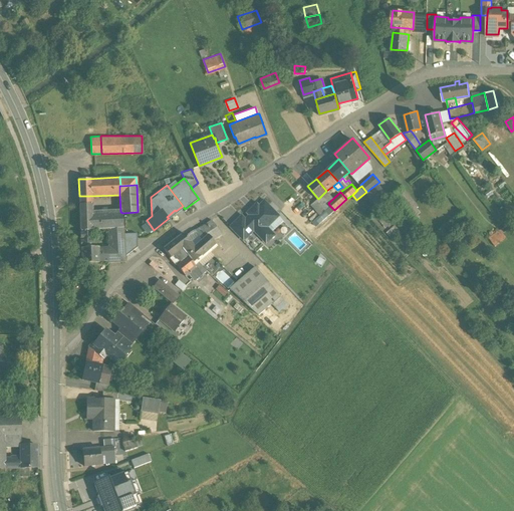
[(89,196),(79,196),(79,204),(89,203),(89,196)]
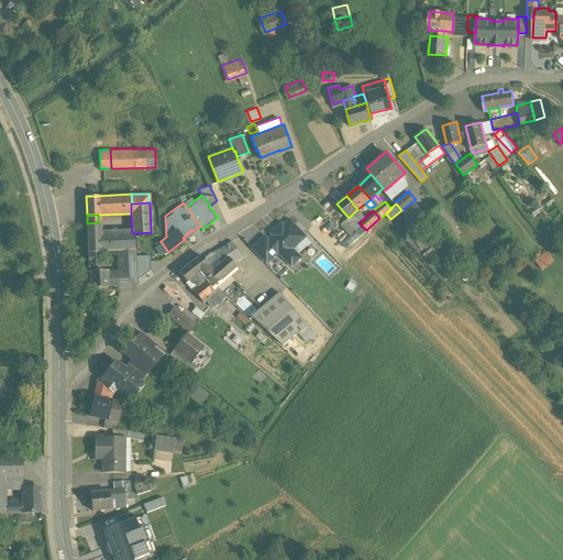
[(360,222),(352,215),(349,218),(348,217),(346,218),(355,229),(361,224),(360,222)]
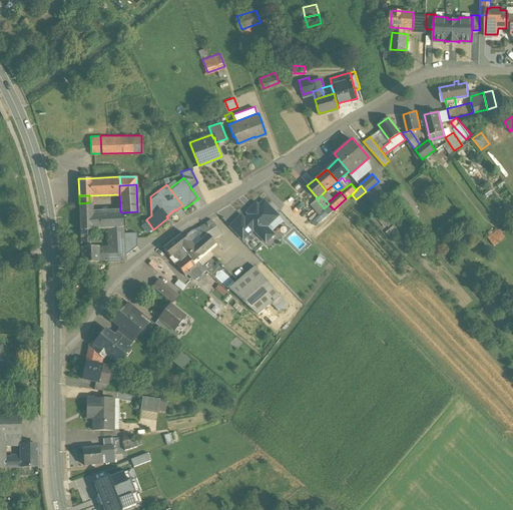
[(324,208),(316,198),(310,203),(319,213),(324,208)]
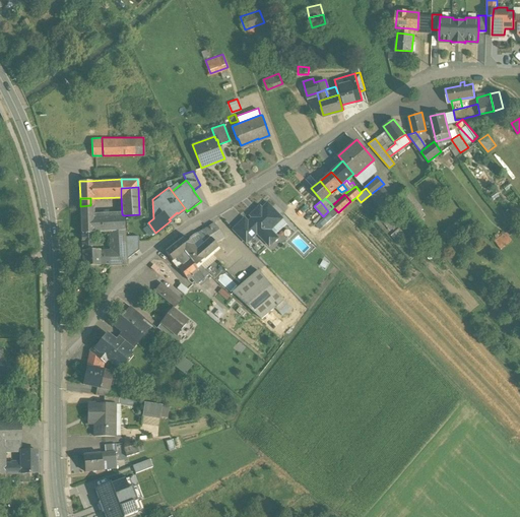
[(270,229),(273,224),(281,217),(268,202),(249,220),(248,221),(257,231),(270,244),(278,237),(270,229)]
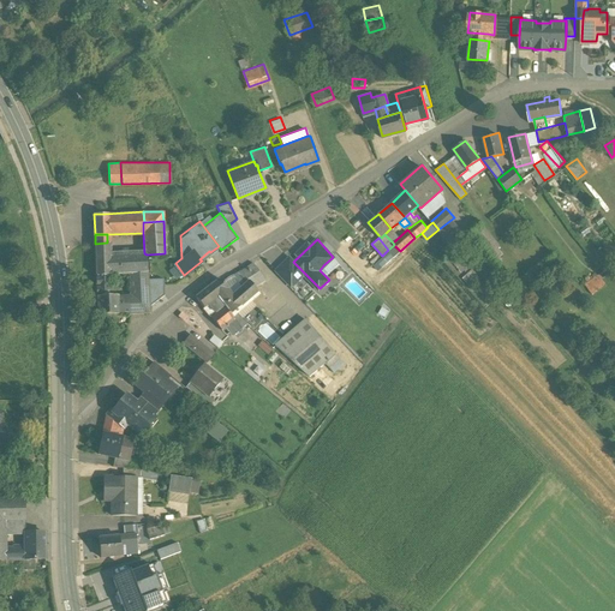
[(107,243),(95,244),(96,275),(108,274),(121,273),(120,255),(108,255),(107,243)]
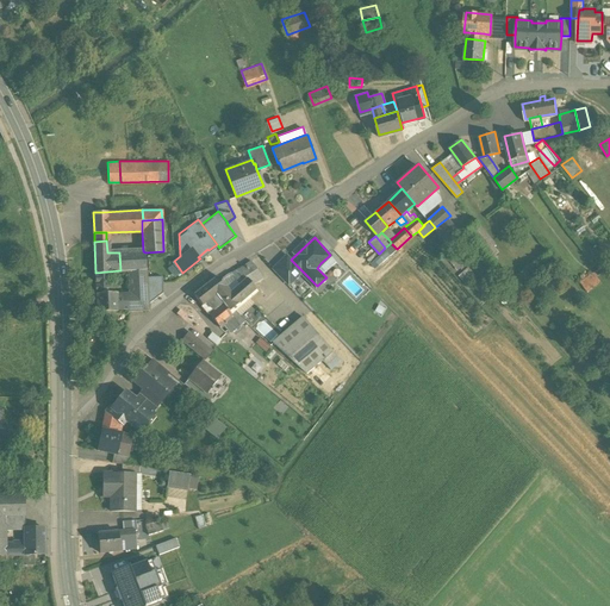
[(143,251),(119,252),(120,270),(129,270),(147,269),(145,252),(143,251)]
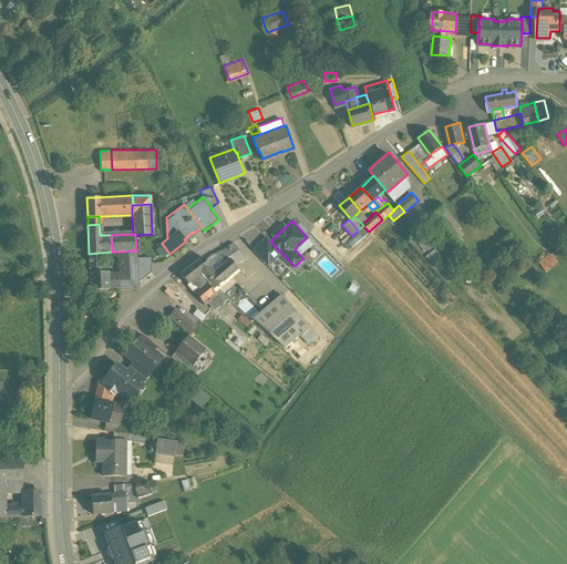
[(349,246),(359,238),(356,234),(346,242),(349,246)]
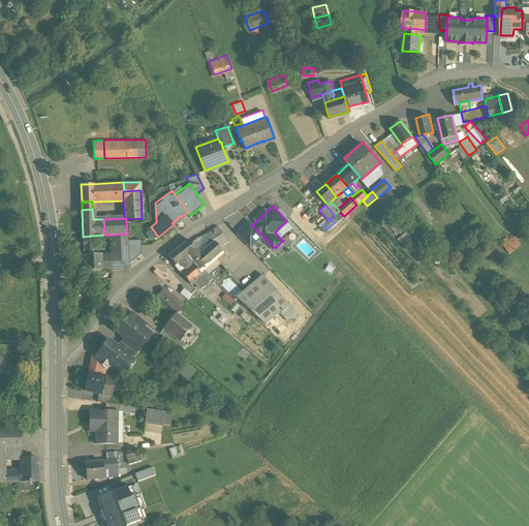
[(251,245),(261,235),(252,225),(253,224),(250,221),(238,231),(251,245)]
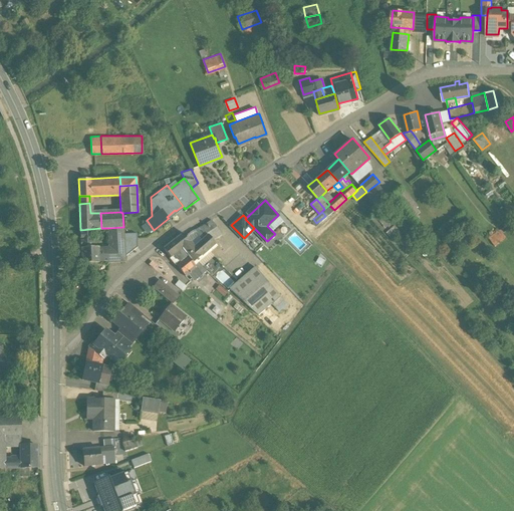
[(283,220),(278,215),(270,222),(275,227),(283,220)]
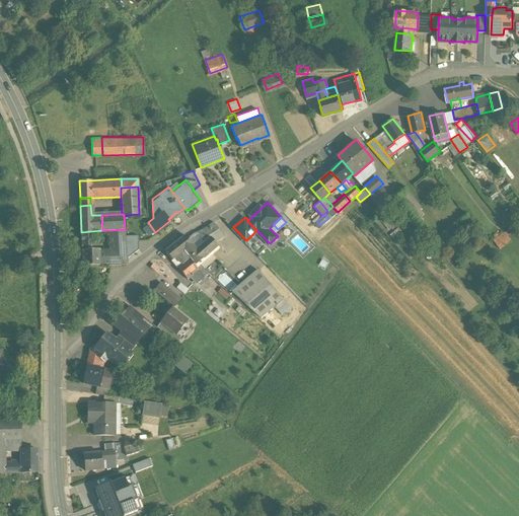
[(222,236),(214,220),(197,231),(203,241),(209,236),(213,242),(222,236)]
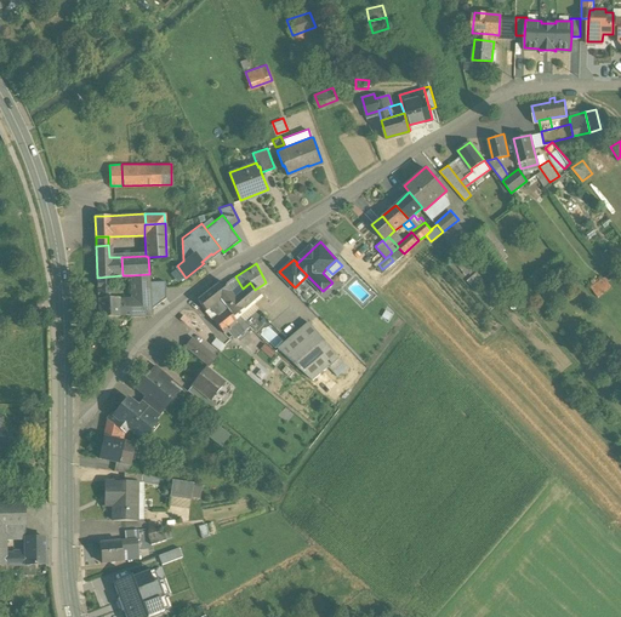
[(607,275),(591,284),(598,295),(613,285),(607,275)]
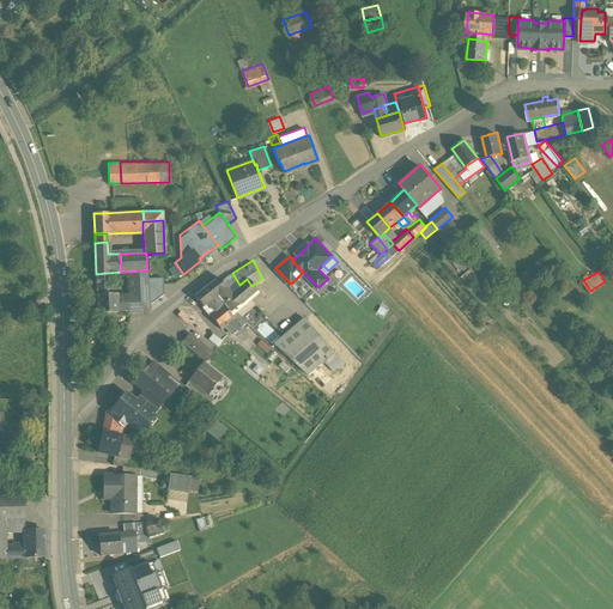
[(108,273),(96,274),(96,286),(108,285),(108,273)]
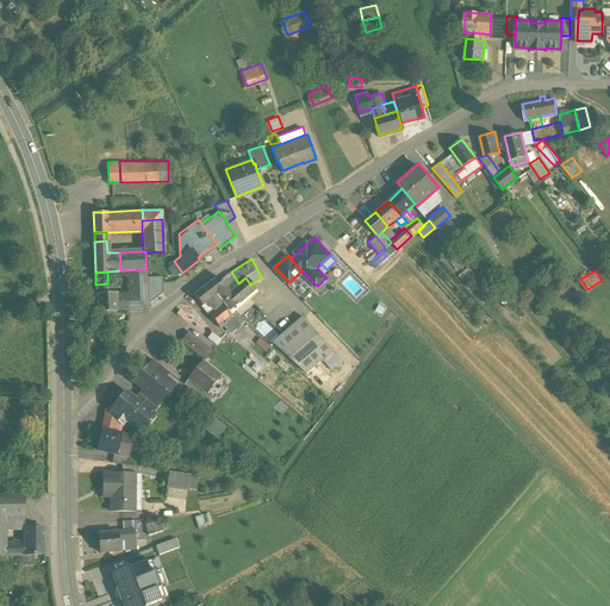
[(147,274),(129,275),(129,292),(130,308),(148,308),(147,281),(147,274)]
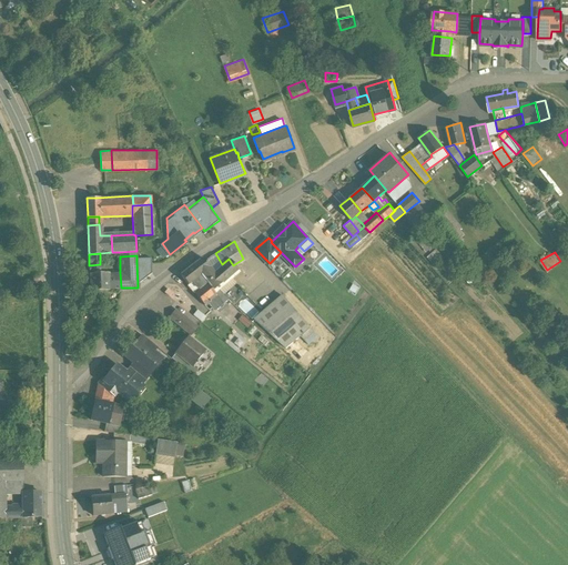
[(214,272),(202,256),(193,264),(200,274),(206,281),(206,282),(216,274),(214,272)]
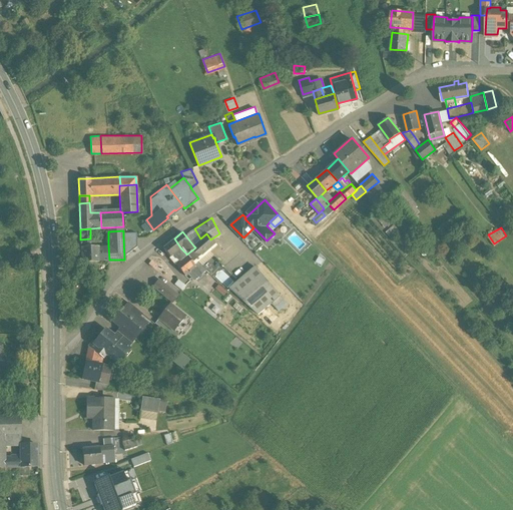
[(200,238),(193,245),(195,247),(186,255),(192,261),(194,259),(213,242),(210,239),(206,233),(200,238)]
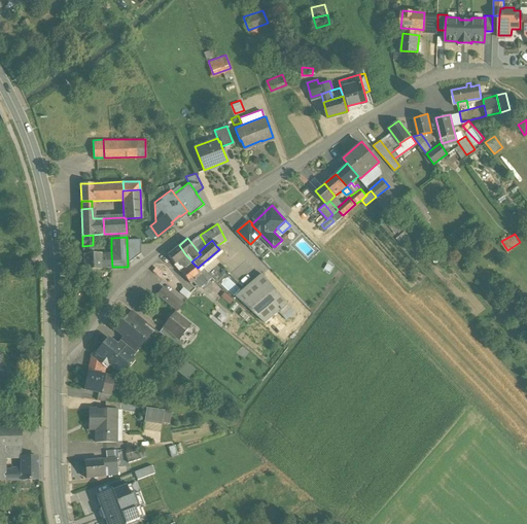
[(93,245),(82,246),(82,253),(93,253),(93,245)]
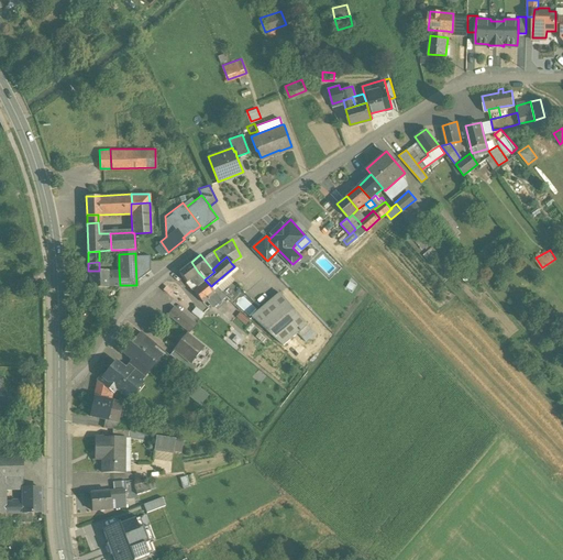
[(191,262),(179,272),(186,281),(198,272),(191,262)]
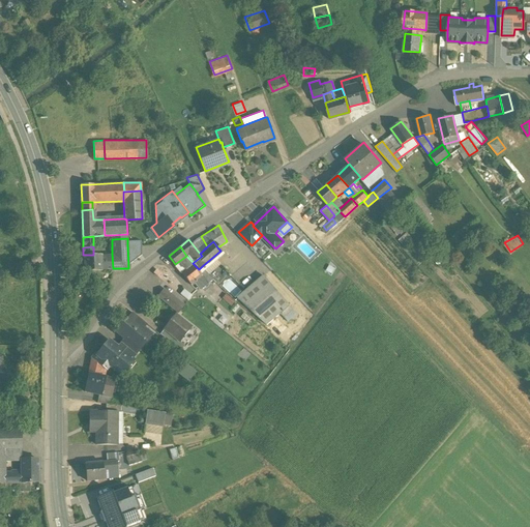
[(221,251),(201,267),(203,269),(223,253),(221,251)]
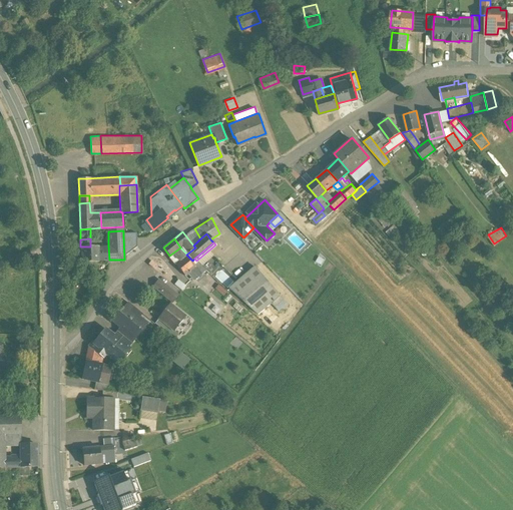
[(90,246),(80,246),(81,262),(82,262),(97,261),(97,246),(97,245),(90,246)]
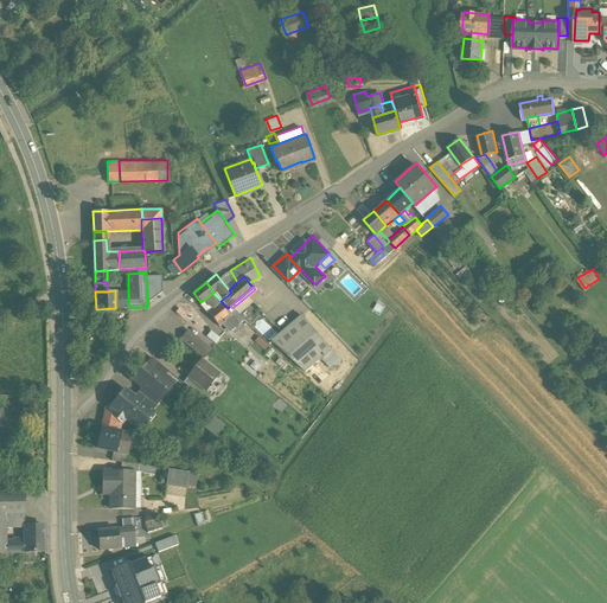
[(128,290),(115,292),(115,308),(129,307),(128,290)]
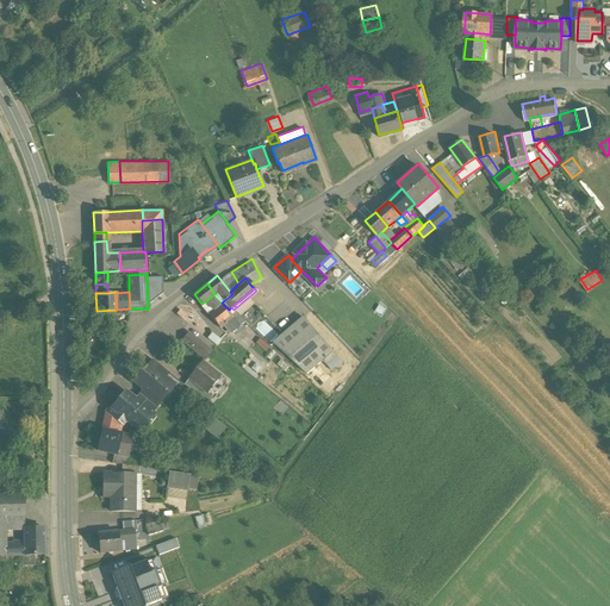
[(215,294),(201,304),(210,313),(217,307),(217,306),(222,301),(215,294)]
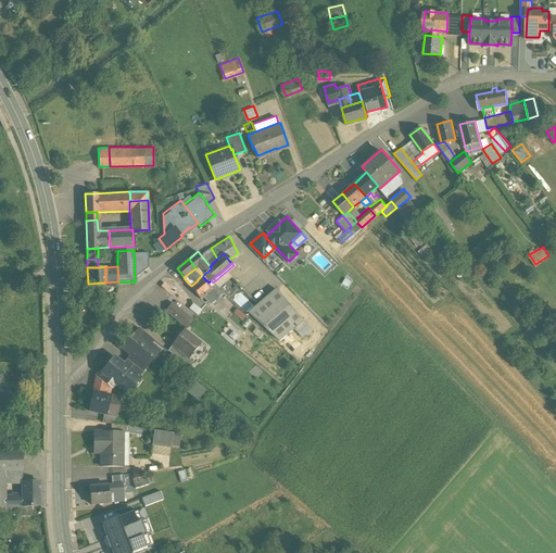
[(198,279),(198,280),(191,286),(196,292),(202,288),(209,283),(202,276),(202,275),(198,279)]
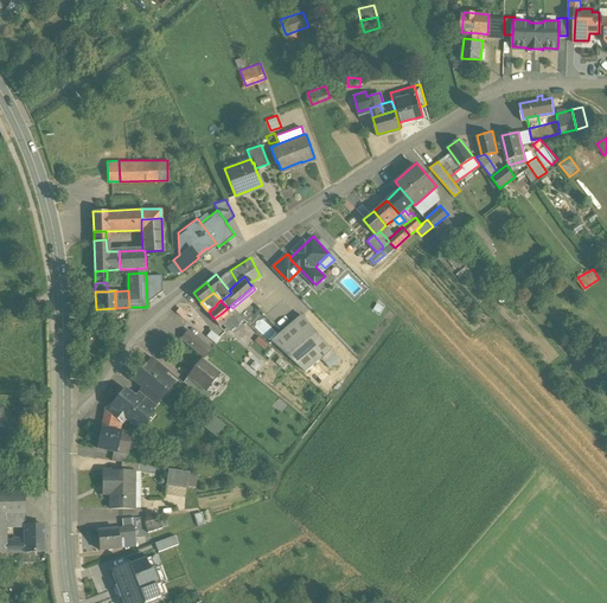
[(232,308),(230,306),(228,308),(231,313),(237,322),(243,318),(232,308)]
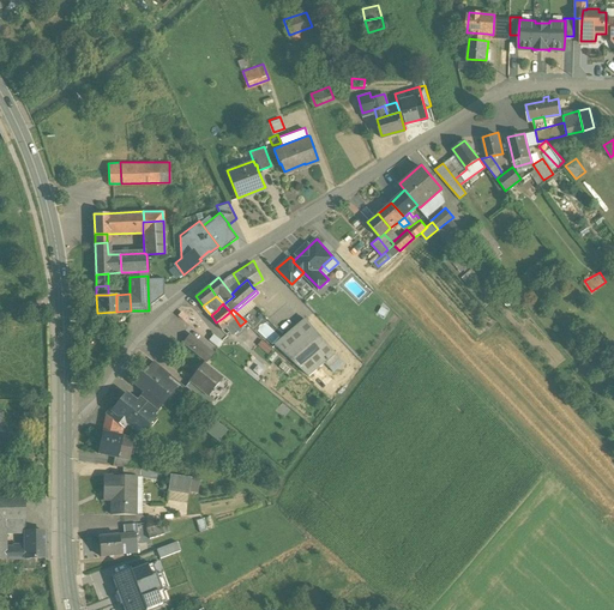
[(116,312),(98,313),(98,320),(101,322),(115,322),(116,320),(116,312)]
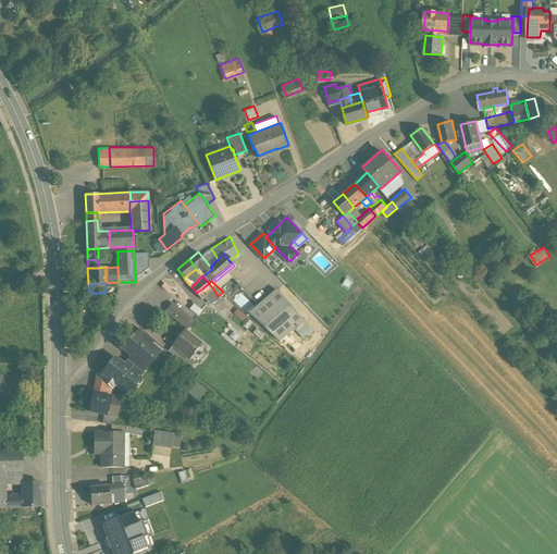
[(209,283),(202,288),(206,292),(212,287),(209,283)]
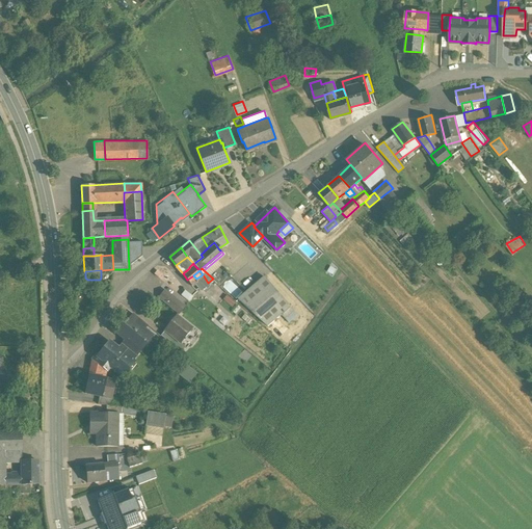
[(196,279),(194,282),(195,283),(200,289),(208,283),(203,274),(196,279)]
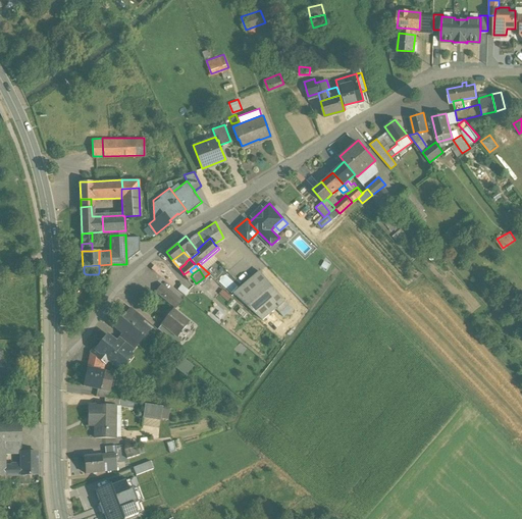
[(190,270),(184,274),(188,278),(191,276),(193,273),(190,270)]
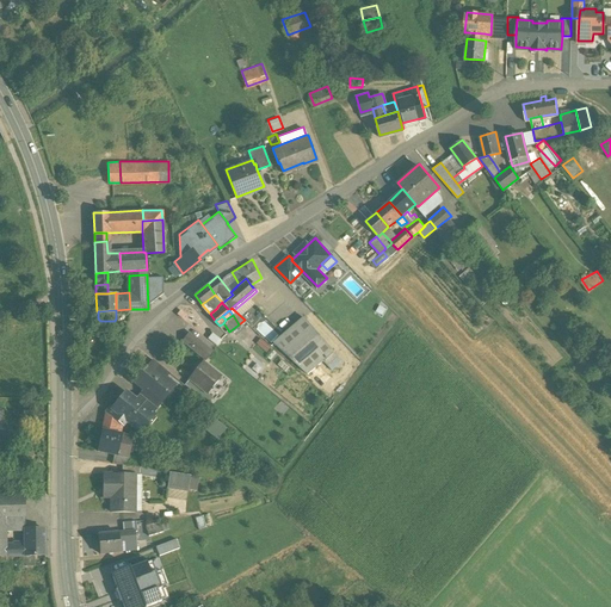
[(316,332),(303,316),(273,342),(307,373),(319,363),(333,351),(323,339),(316,332)]
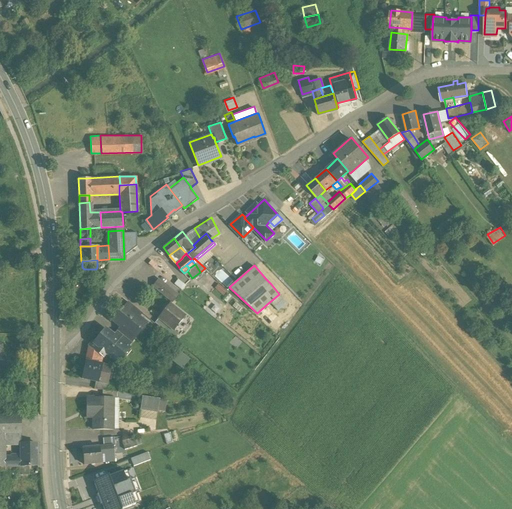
[(177,294),(158,278),(152,284),(172,300),(177,294)]
